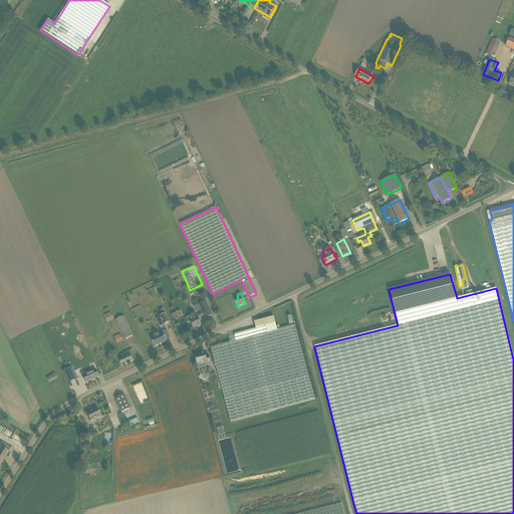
[(198,305),(203,314),(205,318),(212,315),(205,301),(198,305)]
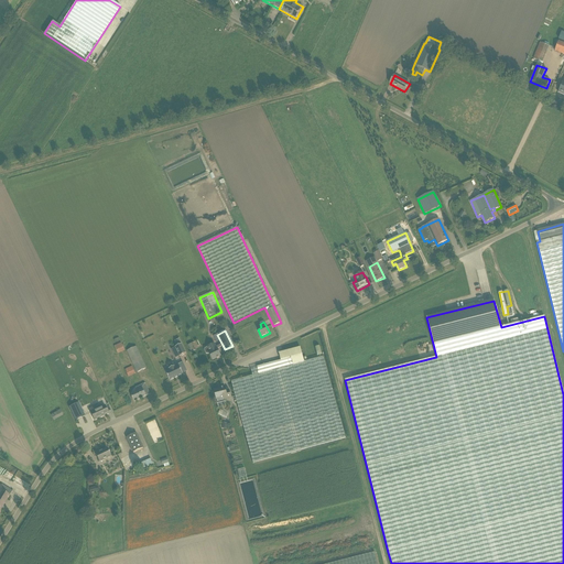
[(118,354),(125,350),(121,343),(115,346),(118,354)]
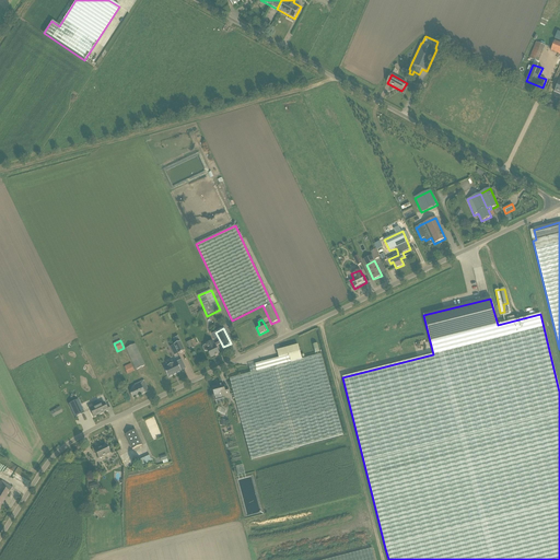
[(211,358),(219,353),(216,346),(212,341),(206,345),(206,346),(203,347),(202,348),(205,352),(206,352),(208,351),(211,358)]
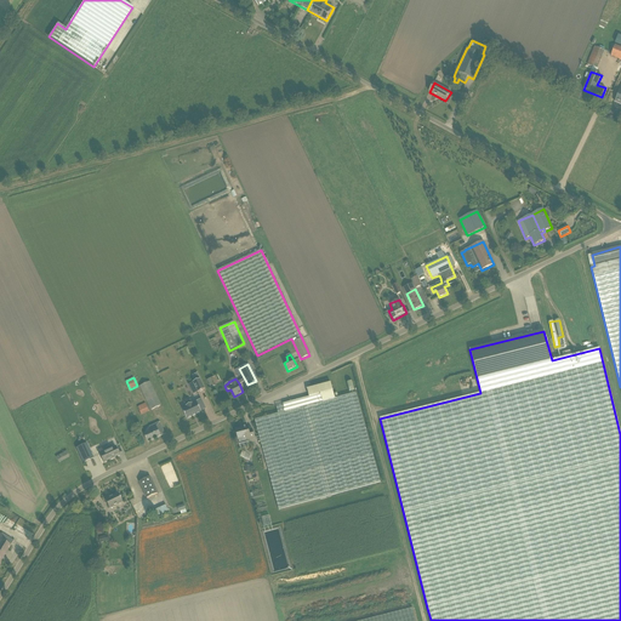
[(160,405),(149,382),(140,387),(151,410),(160,405)]
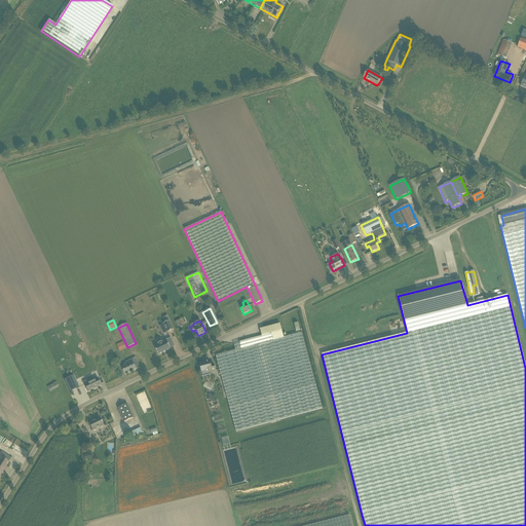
[(168,324),(162,327),(166,335),(173,332),(172,332),(168,324)]
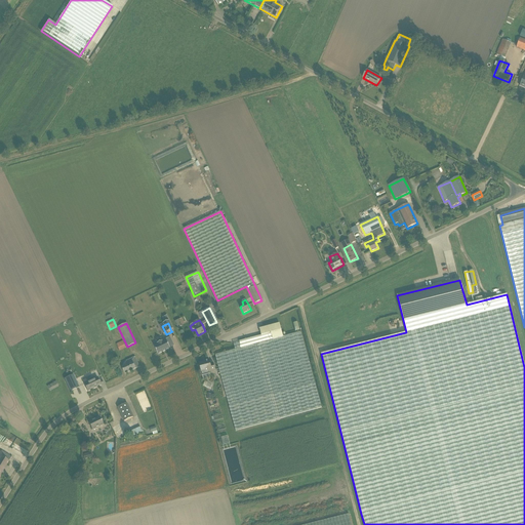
[(236,432),(321,408),(315,386),(300,332),(283,336),(281,329),(279,324),(259,329),(261,335),(239,341),(241,348),(215,355),(216,360),(236,432)]
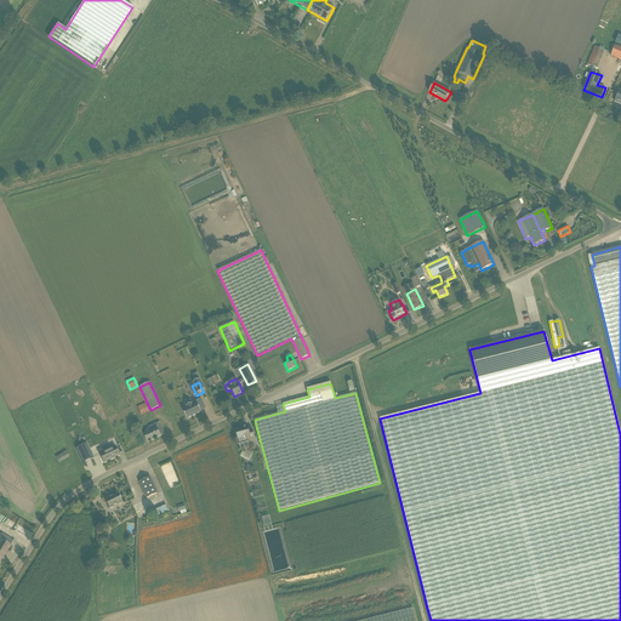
[(198,405),(204,403),(201,399),(192,404),(191,400),(184,403),(187,408),(182,410),(187,420),(201,412),(198,405)]
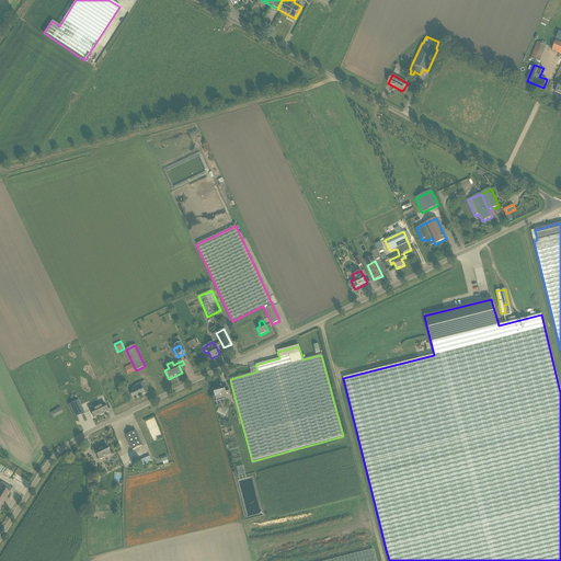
[(128,375),(135,371),(132,364),(125,367),(128,375)]
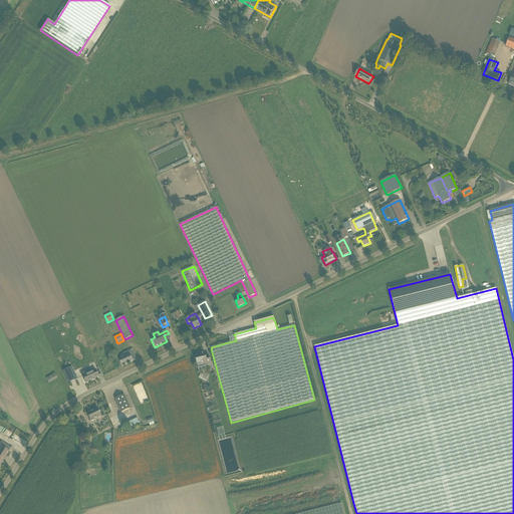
[(118,359),(122,366),(137,359),(133,349),(123,353),(125,356),(118,359)]
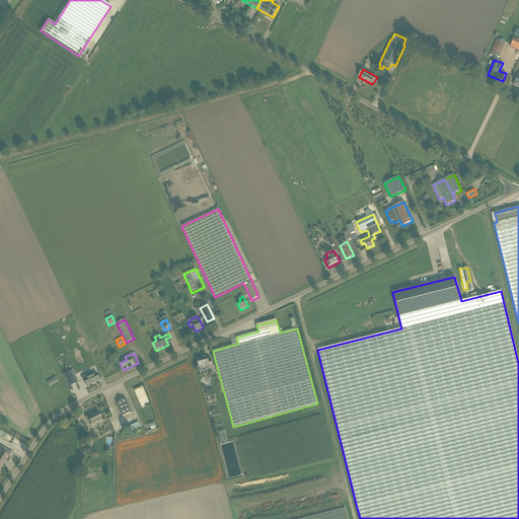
[(213,367),(211,359),(208,360),(207,356),(203,357),(203,358),(197,360),(199,368),(206,367),(206,368),(213,367)]
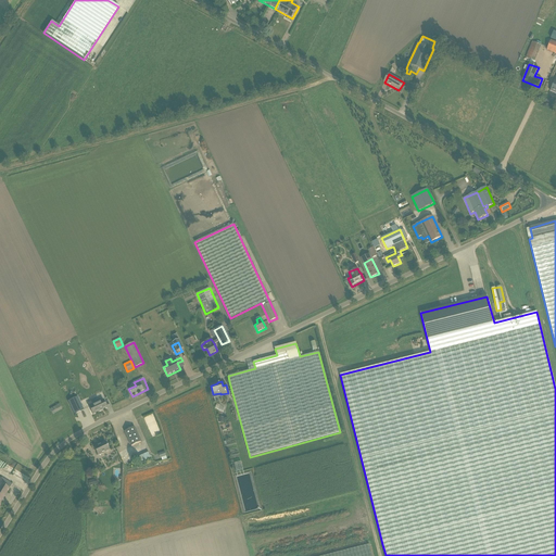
[(84,409),(77,397),(67,402),(74,414),(84,409)]
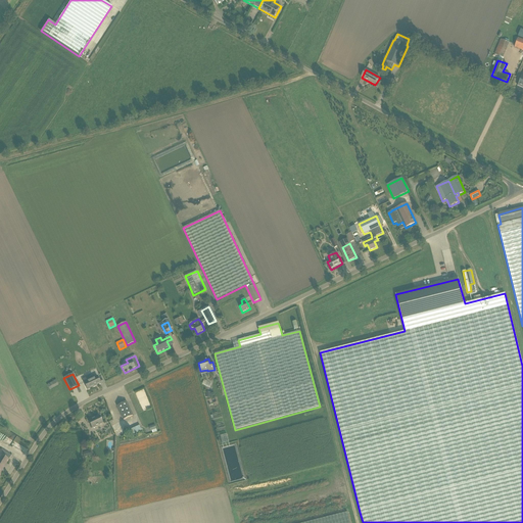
[(100,384),(97,376),(92,378),(91,375),(82,380),(87,390),(100,384)]
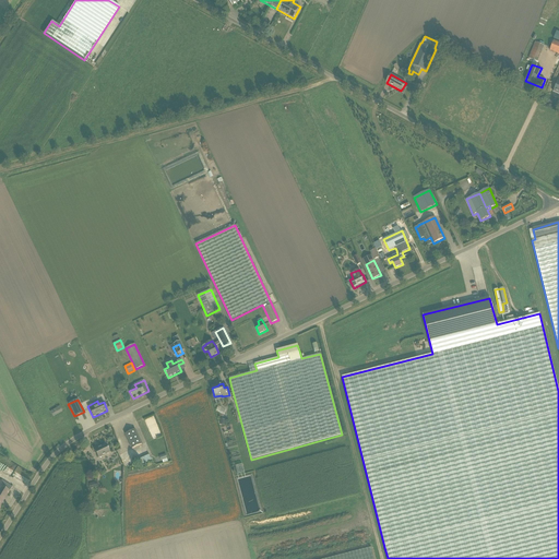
[(62,411),(59,406),(50,412),(54,417),(62,411)]
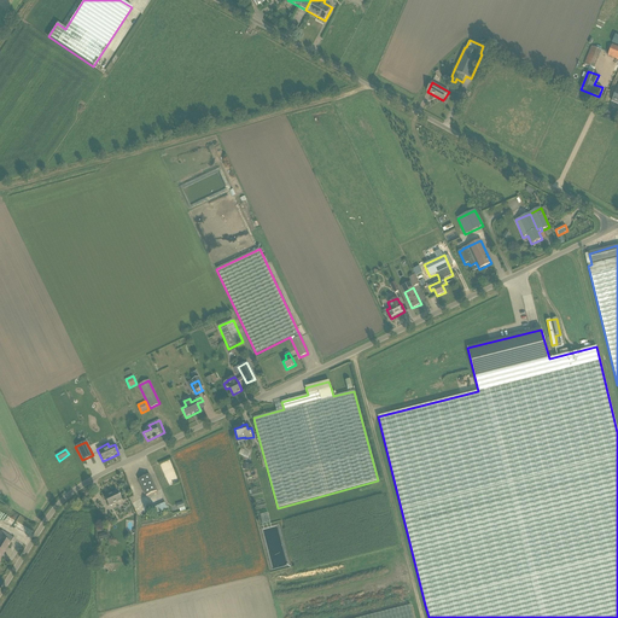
[(157,491),(152,481),(150,474),(139,481),(146,496),(157,491)]
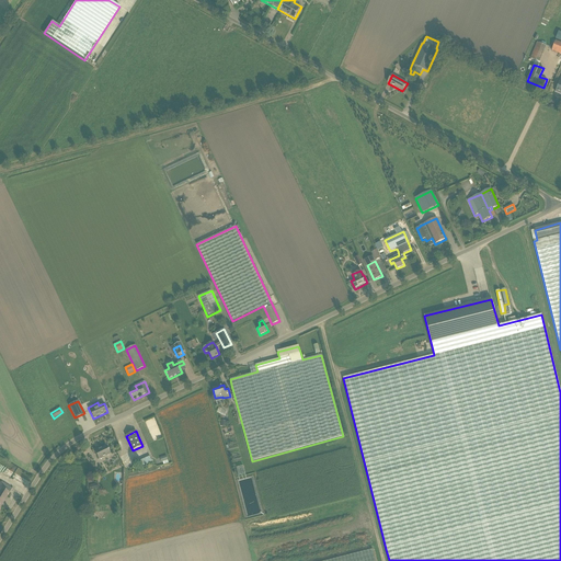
[(111,454),(106,446),(100,449),(100,448),(94,450),(99,459),(111,454)]
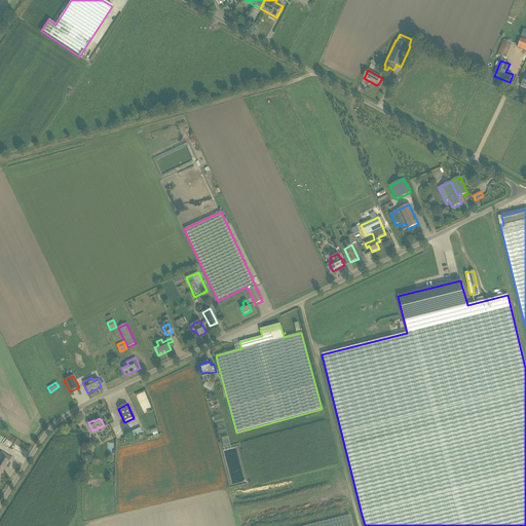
[(134,431),(136,436),(143,433),(141,427),(134,431)]
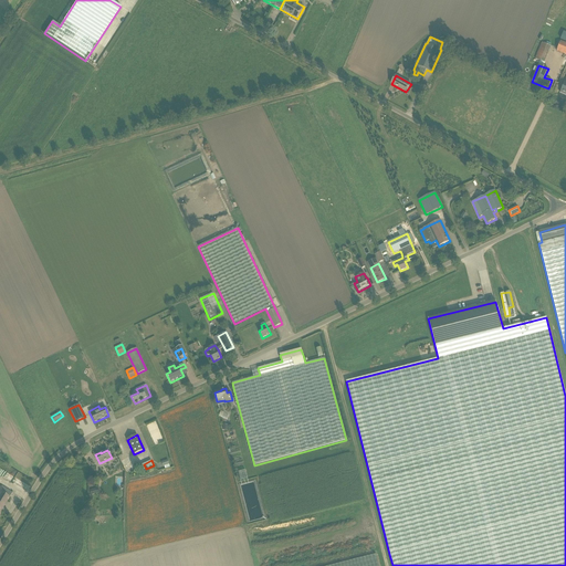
[(239,471),(241,480),(248,479),(245,470),(239,471)]
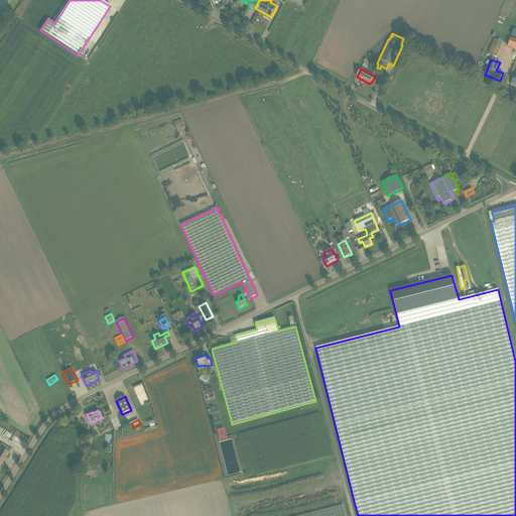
[(9,454),(11,449),(1,442),(0,443),(0,468),(9,454)]
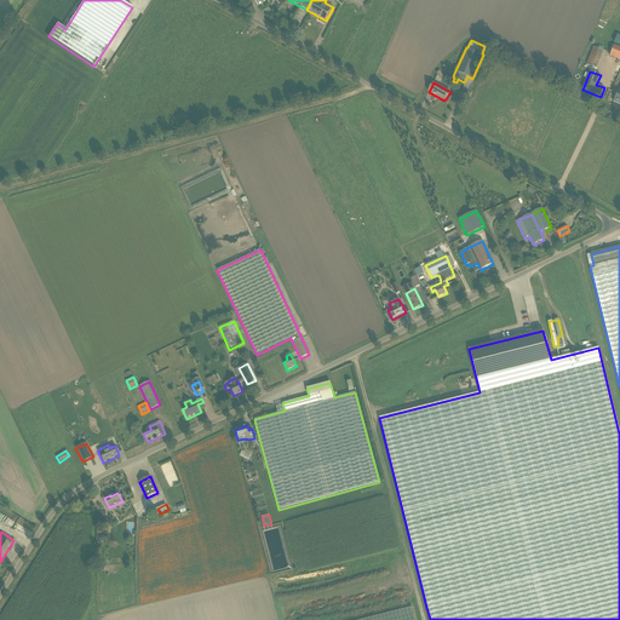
[(362,619),(414,619),(412,608),(362,619)]
